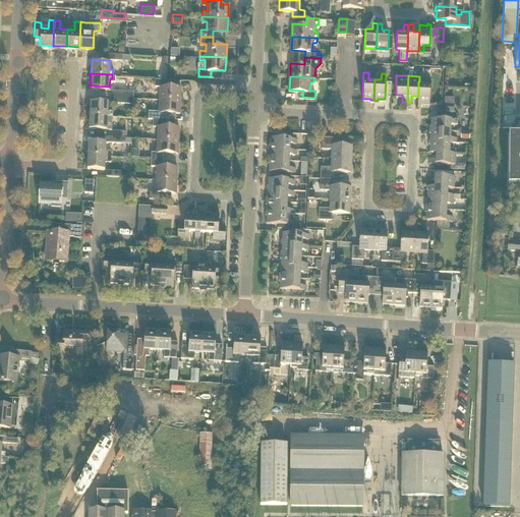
[(425,82),(419,81),(418,81),(418,96),(417,96),(417,103),(421,104),(421,102),(429,102),(429,76),(425,76),(425,82)]
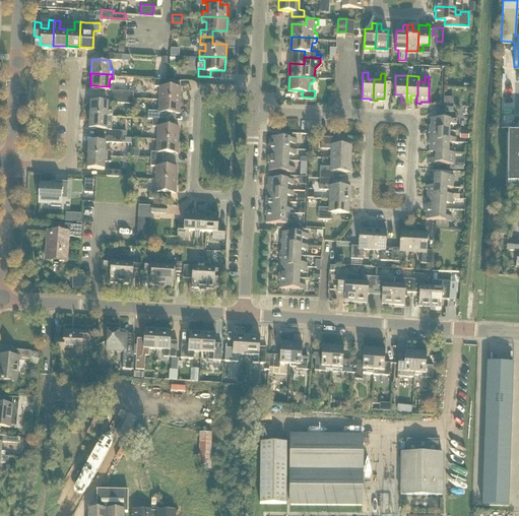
[(159,98),(180,98),(181,84),(167,83),(167,77),(154,77),(154,83),(160,83),(159,98)]
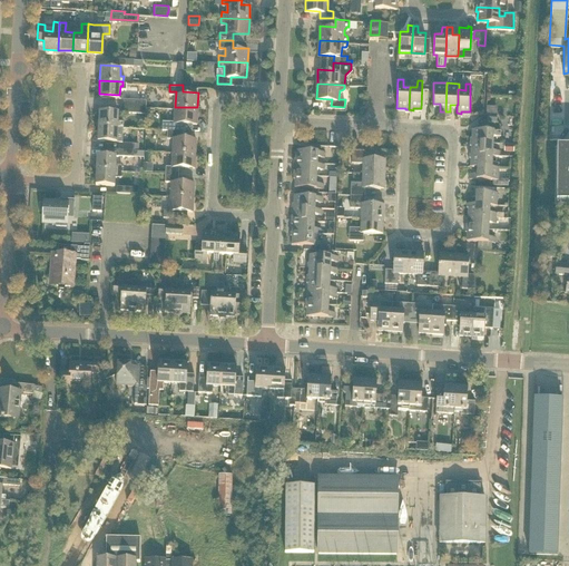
[(196,122),(197,107),(175,107),(174,120),(167,120),(167,128),(180,128),(180,122),(196,122)]
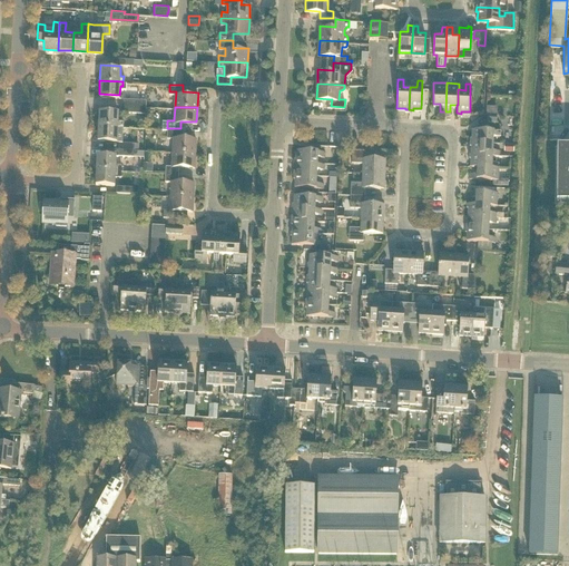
[(98,123),(119,124),(119,120),(118,120),(118,109),(98,108),(98,123)]
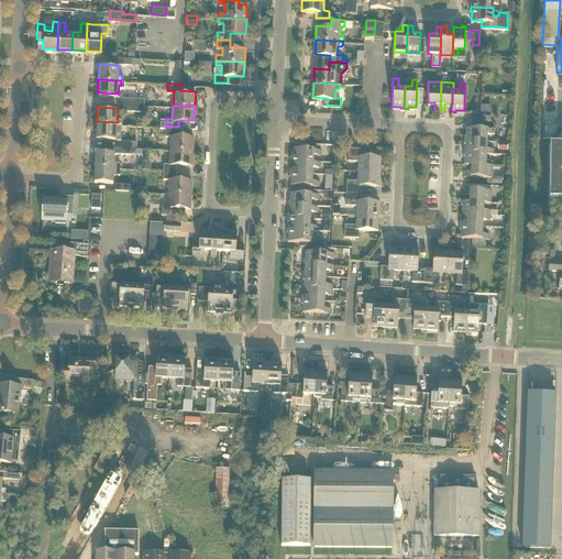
[(488,119),(489,110),(481,109),(480,118),(488,119)]
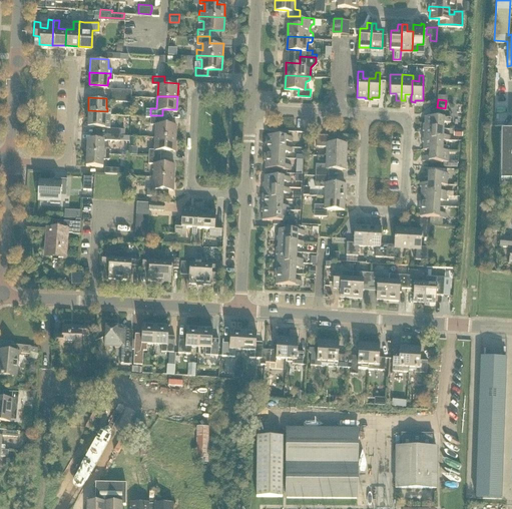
[(109,112),(107,112),(107,111),(88,110),(87,124),(105,125),(105,126),(109,126),(109,112)]
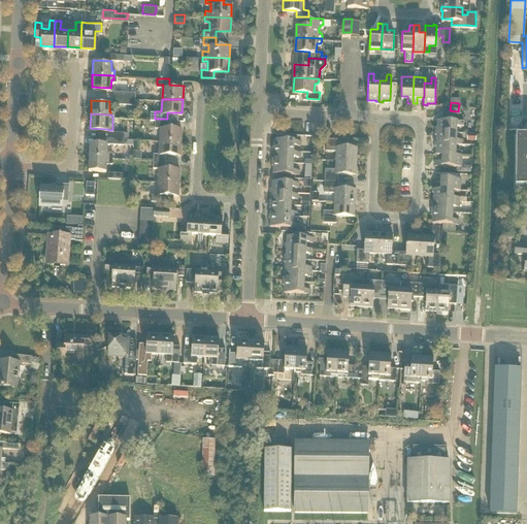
[(435,129),(457,130),(457,123),(463,124),(463,119),(437,117),(436,126),(435,126),(435,129)]
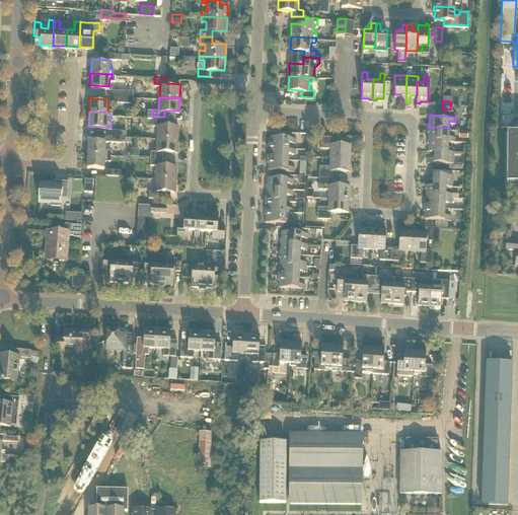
[(164,117),(152,117),(152,124),(158,124),(157,137),(177,138),(178,125),(164,124),(164,117)]
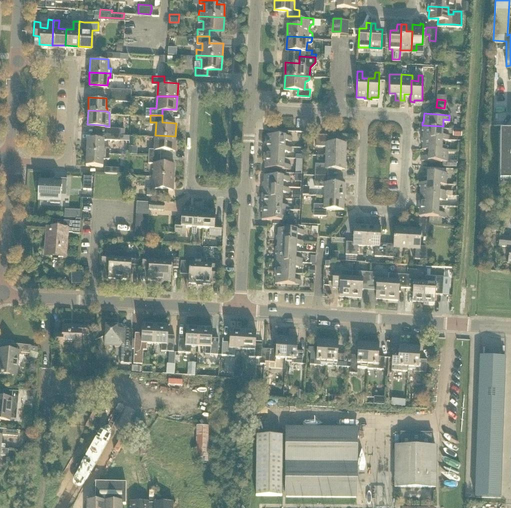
[(442,137),(448,138),(449,132),(442,132),(443,126),(422,125),(422,129),(423,129),(423,136),(442,137)]
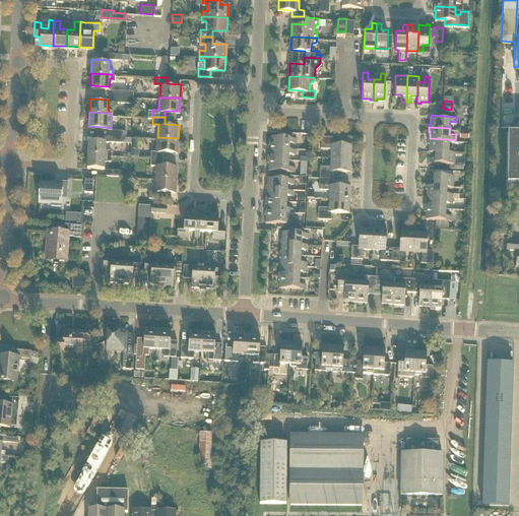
[(518,131),(507,131),(507,182),(518,182),(518,131)]
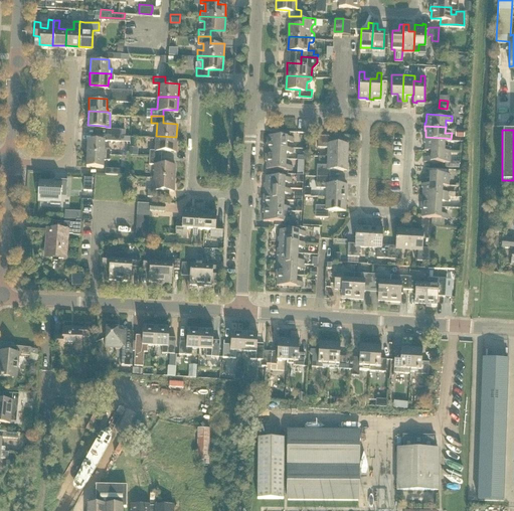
[(327,154),(347,155),(347,142),(330,142),(330,134),(318,133),(318,145),(327,145),(327,154)]
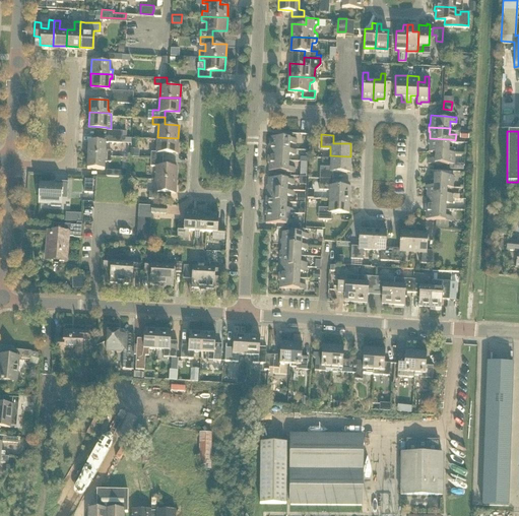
[(289,146),(289,141),(296,141),(297,136),(270,135),(270,142),(268,142),(268,146),(269,146),(269,145),(289,146)]
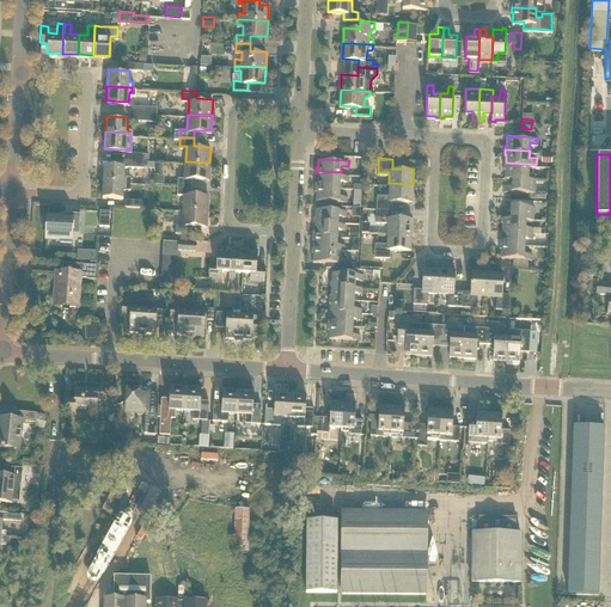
[(209,178),(209,163),(185,161),(184,176),(177,176),(177,184),(191,185),(191,177),(209,178)]
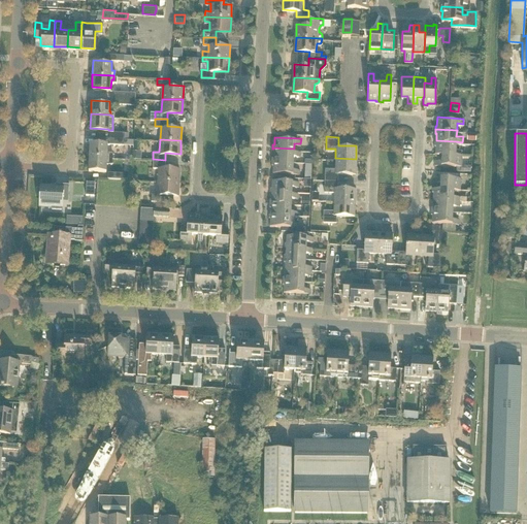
[(441,152),(462,153),(462,148),(456,148),(456,141),(436,140),(434,140),(434,143),(436,143),(435,153),(441,153),(441,152)]
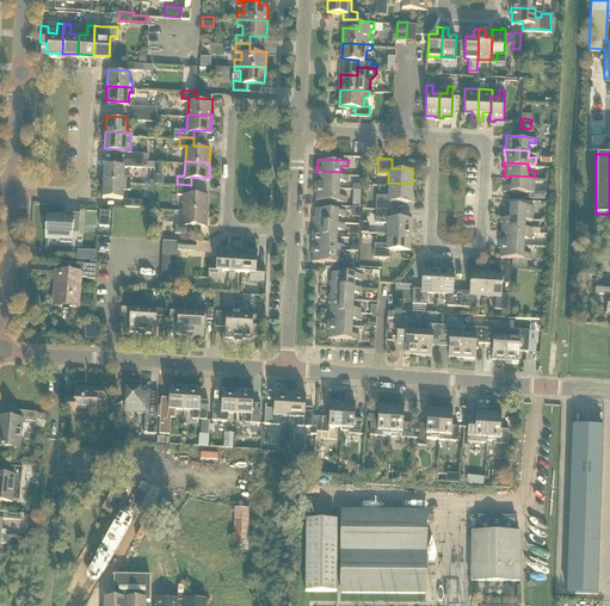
[(103,164),(103,179),(129,180),(129,174),(124,173),(124,165),(114,165),(103,164)]
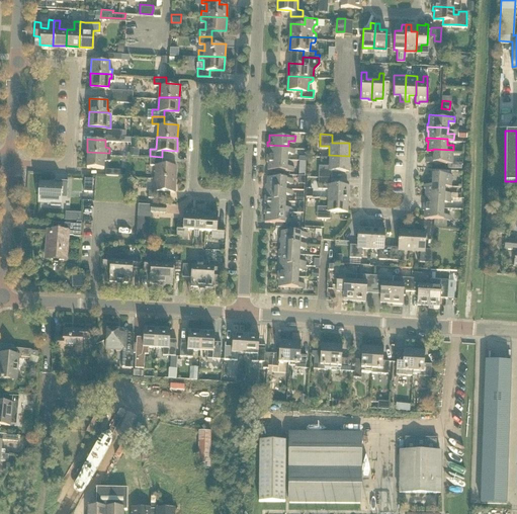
[(267,156),(287,158),(288,151),(294,152),(294,146),(288,146),(268,145),(268,146),(268,153),(267,153),(267,156)]
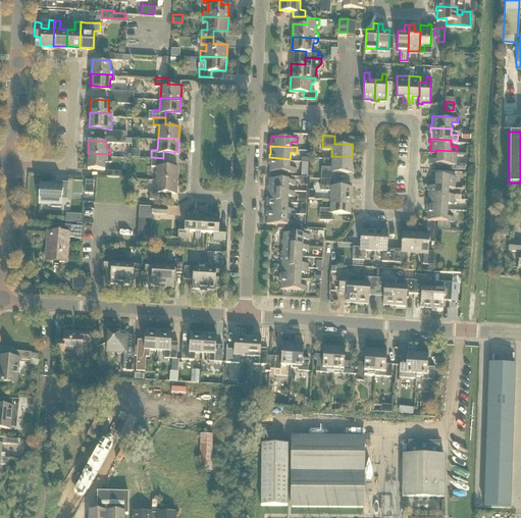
[(139,147),(131,147),(131,155),(139,155),(139,147)]
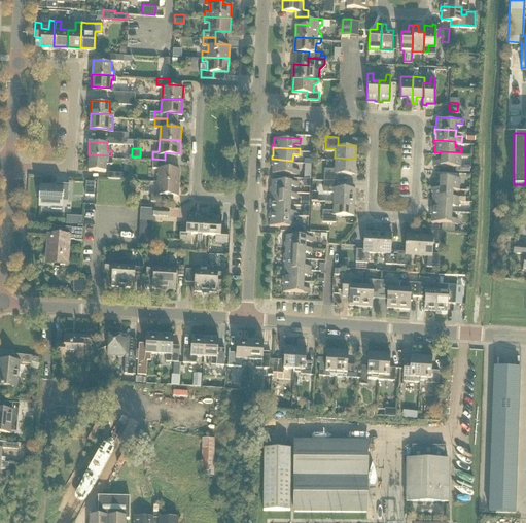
[(460,164),(461,152),(441,151),(441,152),(441,158),(433,158),(433,163),(460,164)]
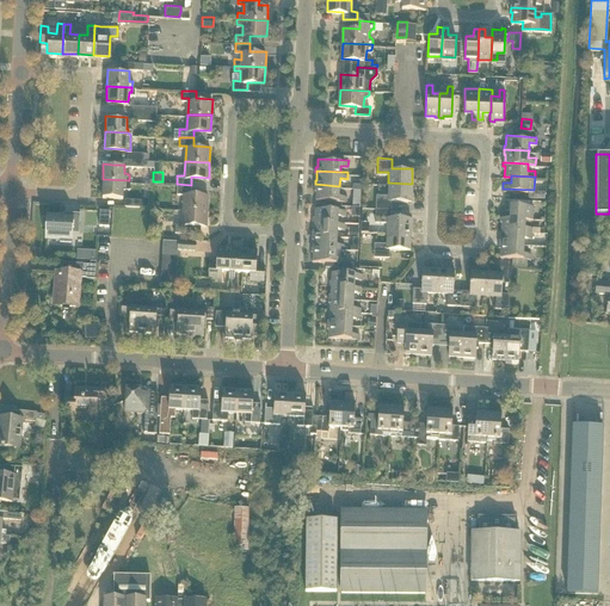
[(123,196),(123,187),(128,187),(129,180),(103,179),(102,195),(114,195),(123,196)]
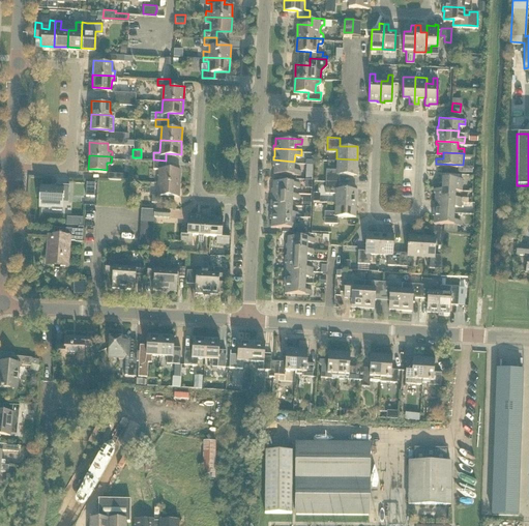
[(326,168),(325,179),(339,180),(339,172),(356,173),(357,159),(336,158),(336,168),(326,168)]
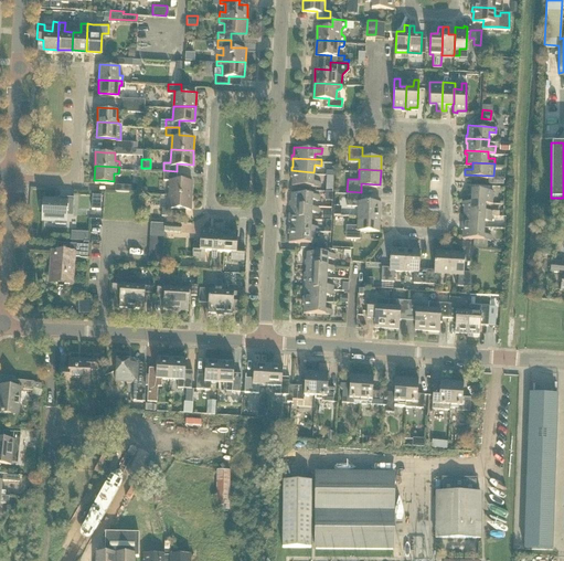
[(177,171),(163,170),(163,178),(170,178),(169,192),(192,193),(192,179),(177,178),(177,171)]
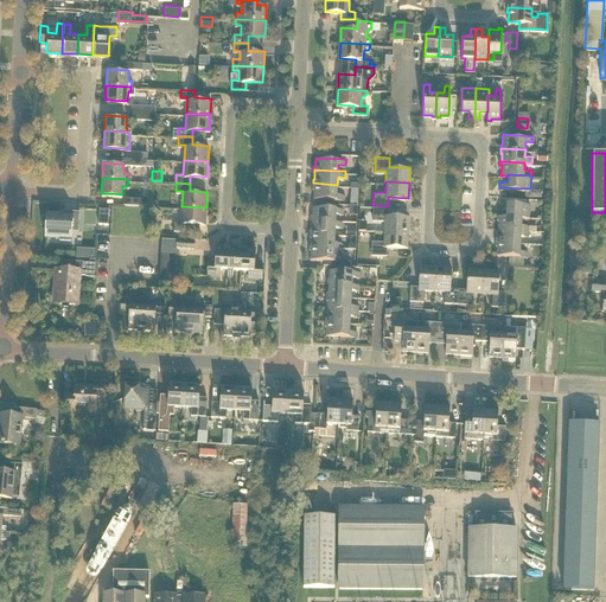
[(337,192),(337,185),(313,183),(312,187),(314,187),(313,197),(344,198),(344,192),(337,192)]
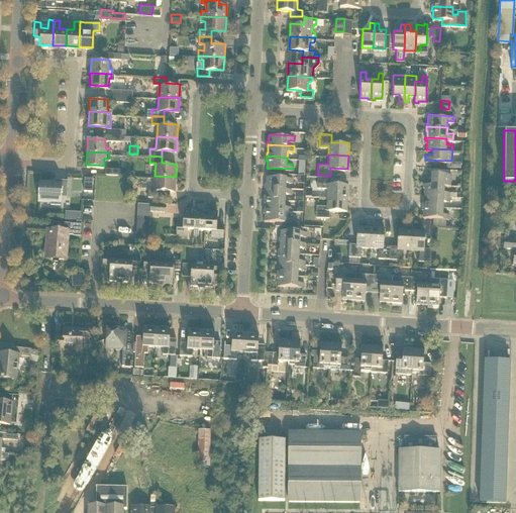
[(444,184),(450,184),(450,173),(425,171),(424,176),(431,177),(431,182),(431,183),(444,184)]
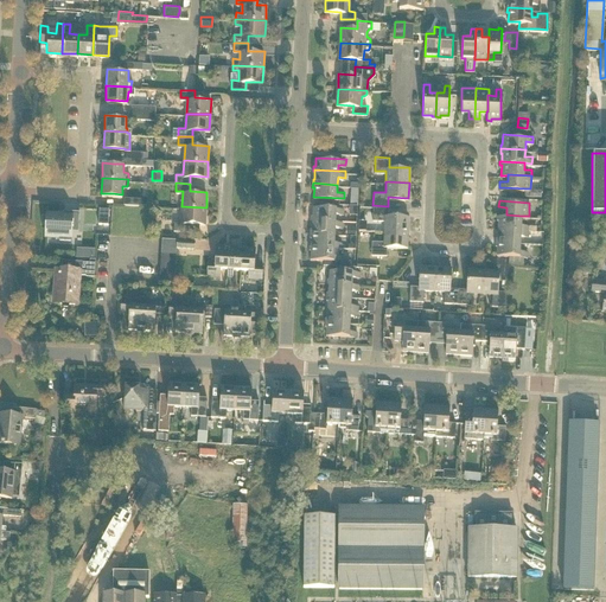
[(336,219),(336,212),(343,212),(344,206),(313,205),(312,215),(311,215),(311,218),(336,219)]
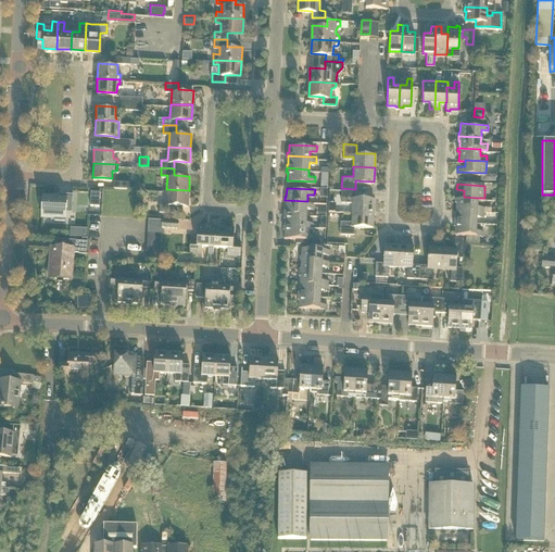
[(352,211),(373,211),(374,197),(355,197),(355,189),(341,188),(341,201),(352,201),(352,211)]
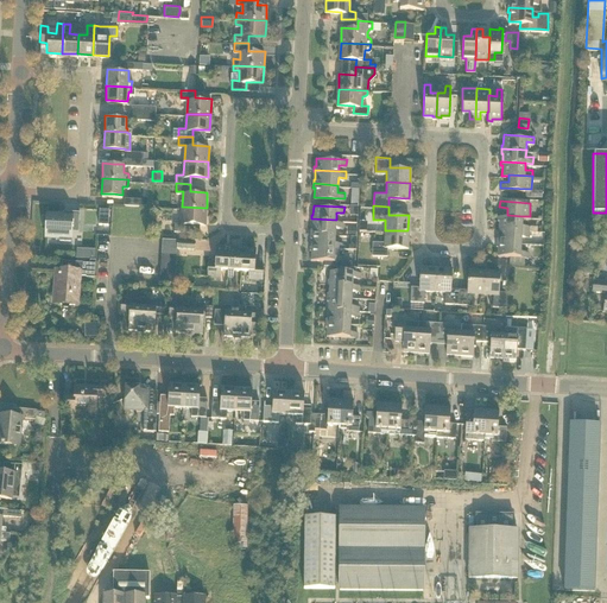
[(206,223),(207,208),(182,207),(182,221),(175,221),(174,229),(188,230),(189,222),(206,223)]
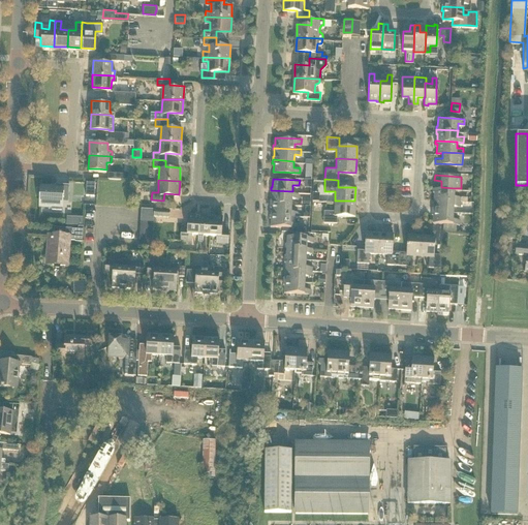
[(93,194),(94,181),(86,181),(85,193),(93,194)]
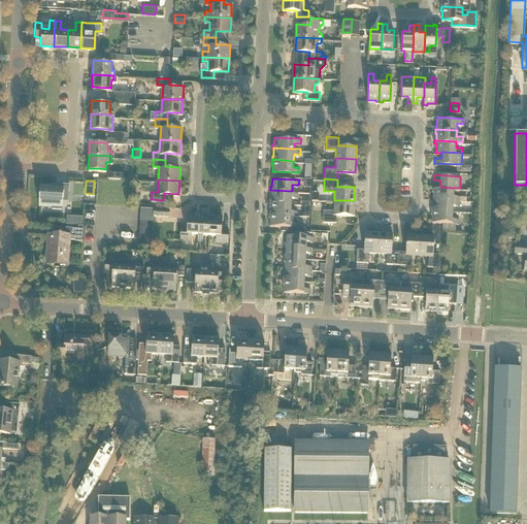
[(60,207),(61,183),(55,182),(55,185),(40,184),(39,203),(51,204),(51,206),(60,207)]
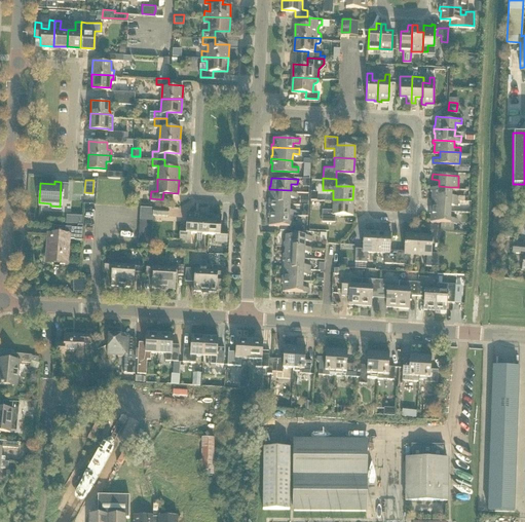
[(451,192),(452,187),(439,186),(439,185),(430,185),(430,189),(432,189),(430,196),(457,198),(458,193),(451,192)]
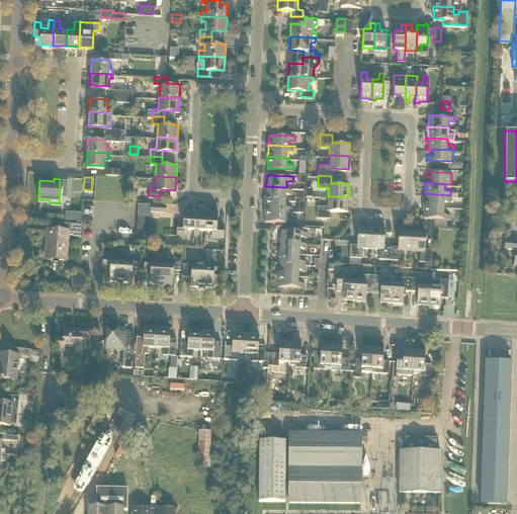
[(292,192),(292,187),(286,187),(265,186),(266,187),(266,194),(264,194),(264,197),(285,198),(286,192),(292,192)]
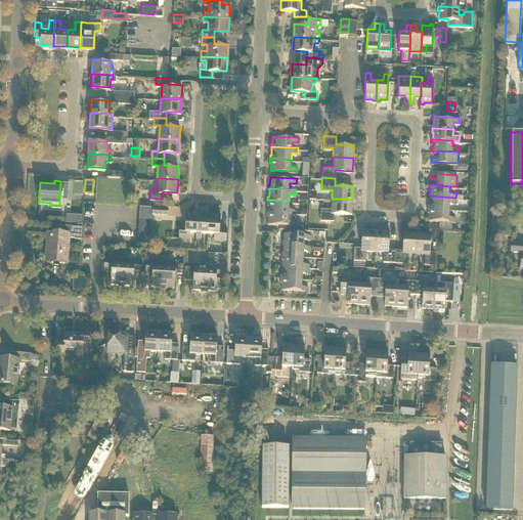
[(306,202),(306,193),(298,193),(298,202),(306,202)]
